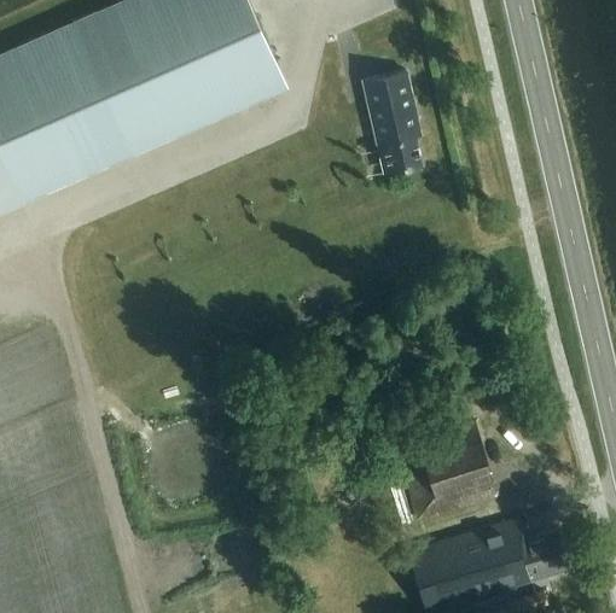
[(0,211),(286,91),(247,0),(126,0),(0,53),(0,211)]
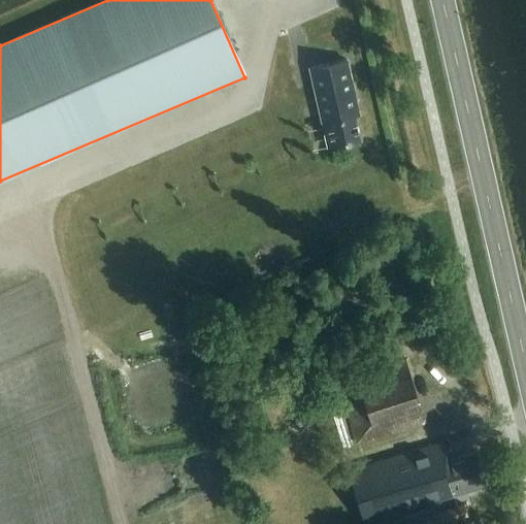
[(348,64),(313,72),(330,152),(361,144),(356,121),(360,120),(348,64)]
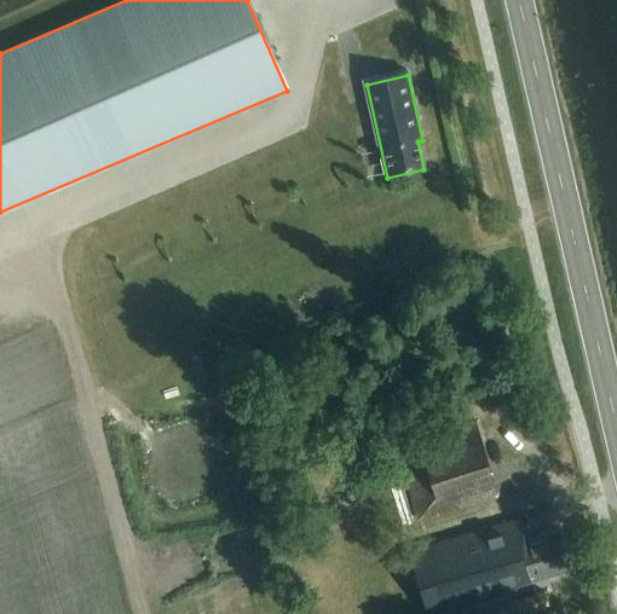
[(419,525),(500,500),(477,426),(397,450),(419,525)]
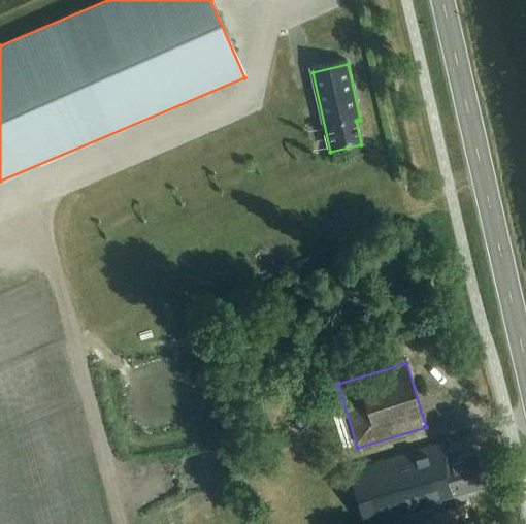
[(440,506),(439,504),(483,492),(473,458),(450,465),(445,448),(372,468),(387,522),(440,506)]
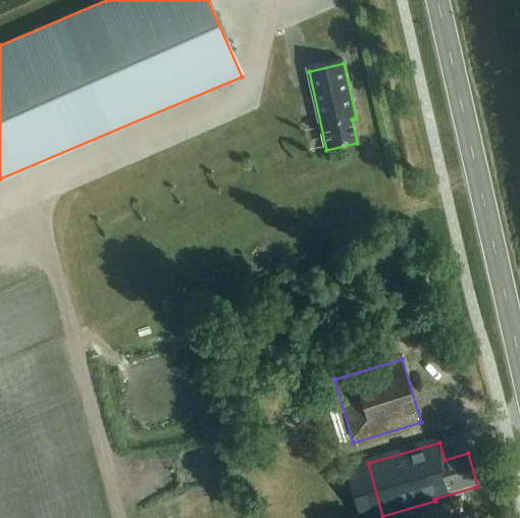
[(461,517),(457,506),(418,517),(461,517)]
